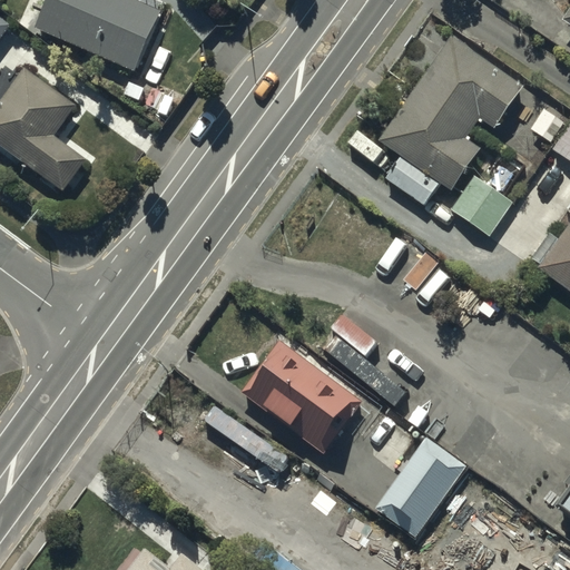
[(145,0),(42,0),(32,23),(134,70),(163,8),(145,0)]
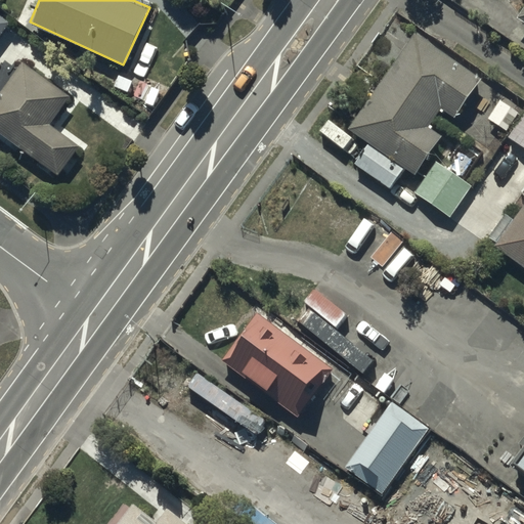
[(0,6),(0,37),(15,18),(0,6)]
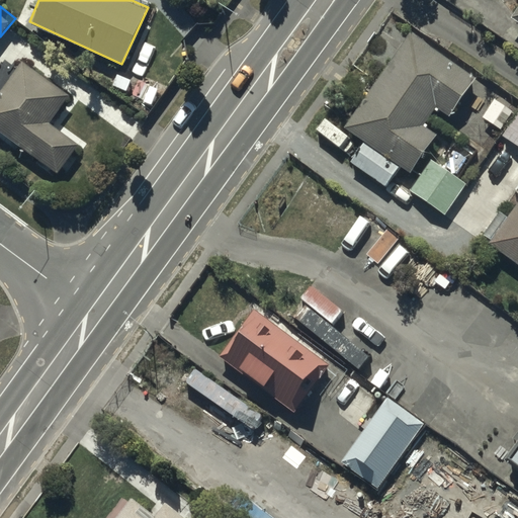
[(476,77),(409,31),(344,122),(366,139),(350,161),(386,186),(401,166),(411,173),(438,133),(426,123),(437,106),(449,115),(476,77)]
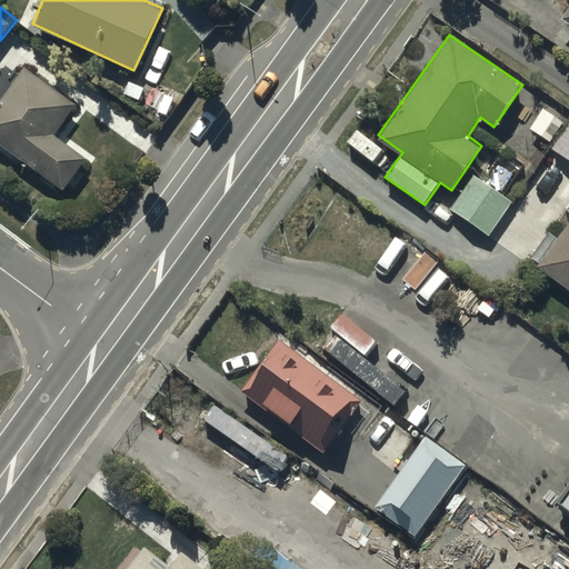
[(25,65),(0,98),(0,142),(61,188),(86,155),(56,132),(77,103),(25,65)]
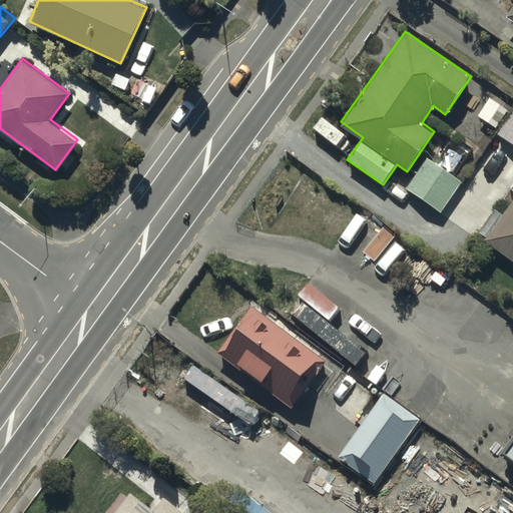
[(478,114),(495,126),(507,108),(489,96),(478,114)]
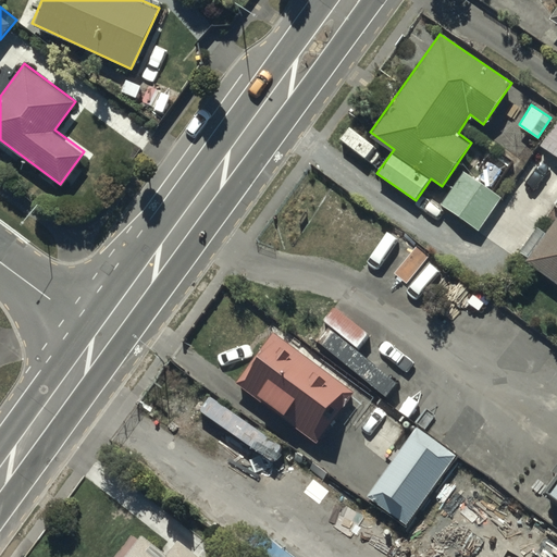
[(556,119),(540,144),(556,156),(556,119)]
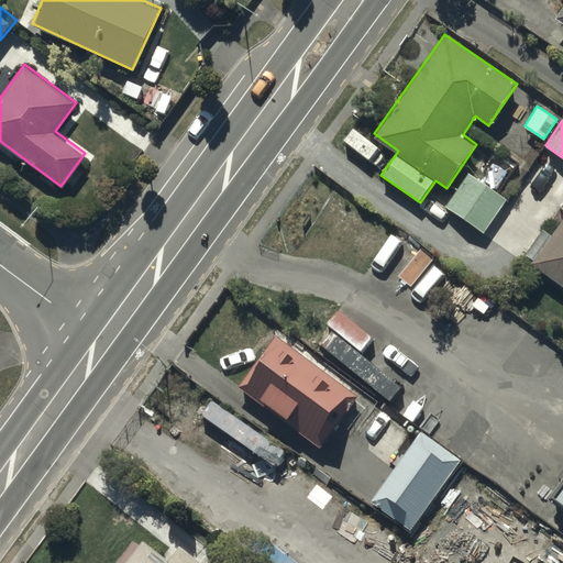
[(467,172),(444,206),(484,232),(507,198),(467,172)]
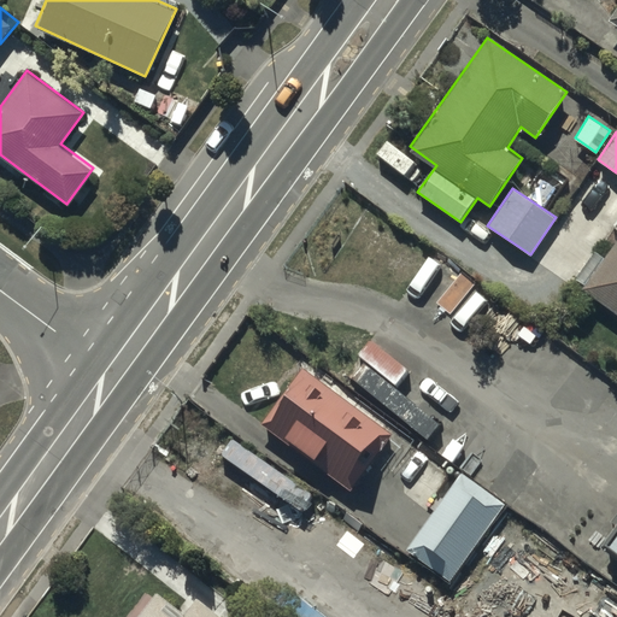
[(616,238),(604,256),(597,250),(576,276),(585,282),(581,287),(616,313),(616,238)]
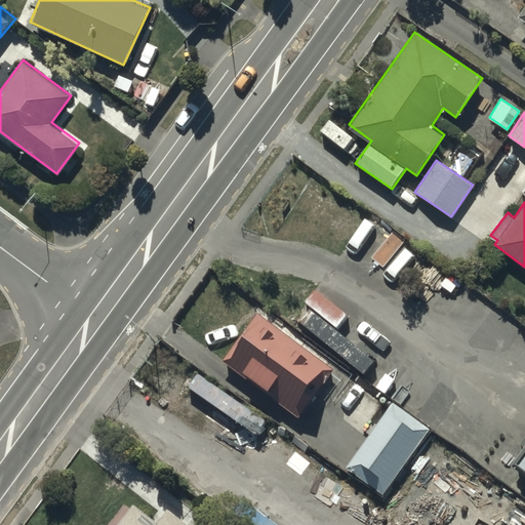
[(256,309),(219,358),(298,416),(335,367),(256,309)]
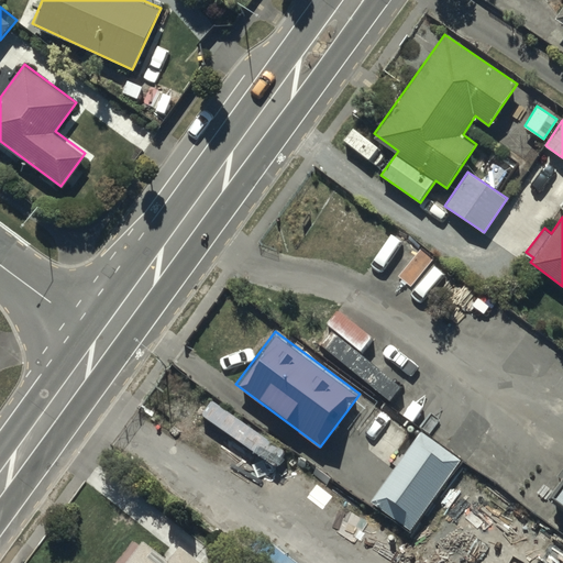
[(370,500),(377,506),(409,528),(460,455),(420,428),(370,500)]
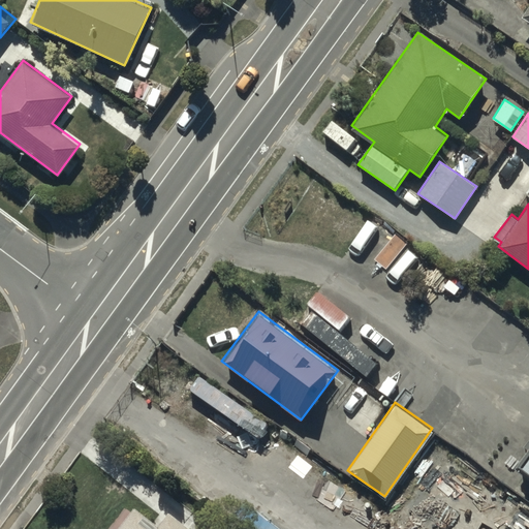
[(132,504),(112,528),(210,528),(175,501),(157,524),(132,504)]
